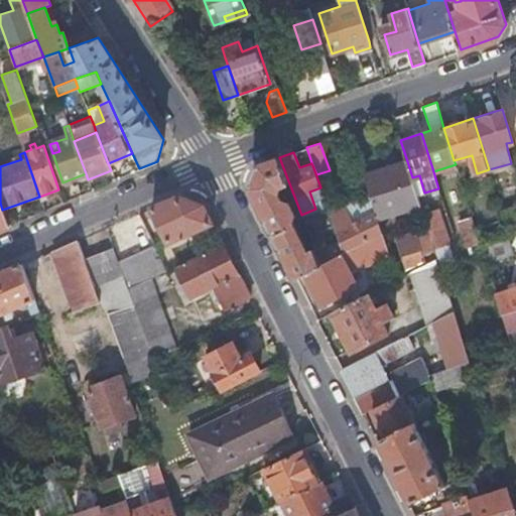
[(296,276),(304,272),(320,263),(314,247),(309,234),(302,237),(294,221),(296,220),(295,215),(289,200),(285,197),(283,198),(280,192),(281,186),(289,183),(279,157),(261,163),(251,186),(296,276)]
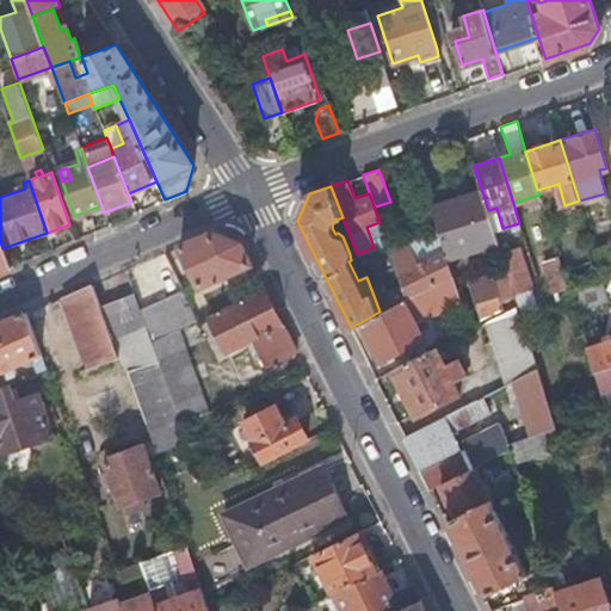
[(482,191),(431,207),(438,229),(445,251),(448,258),(498,242),(494,230),(488,210),(482,191)]
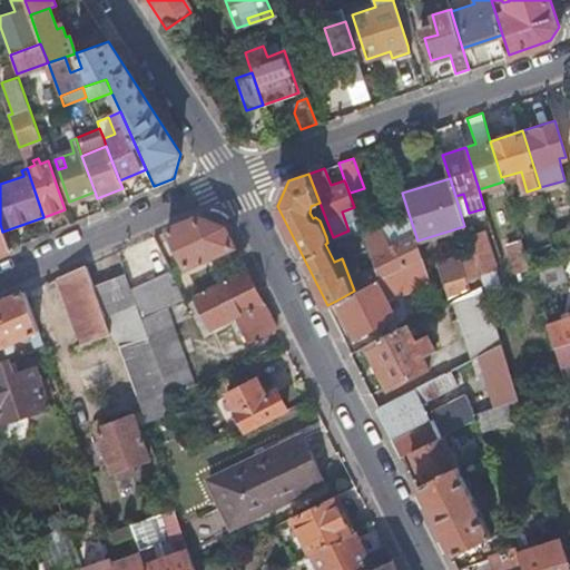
[(564,180),(540,187),(542,193),(567,185),(564,180)]
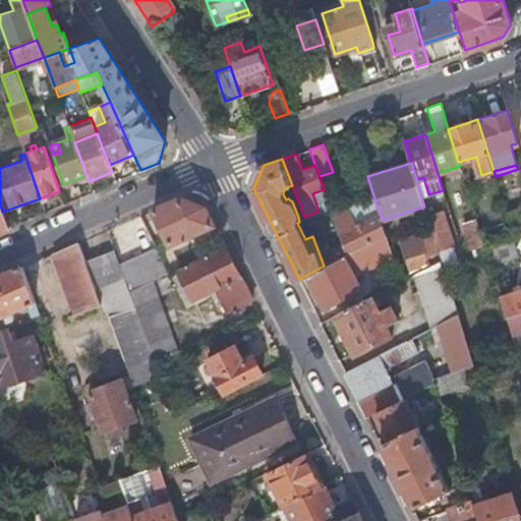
[(421,196),(428,194),(423,177),(416,179),(421,196)]
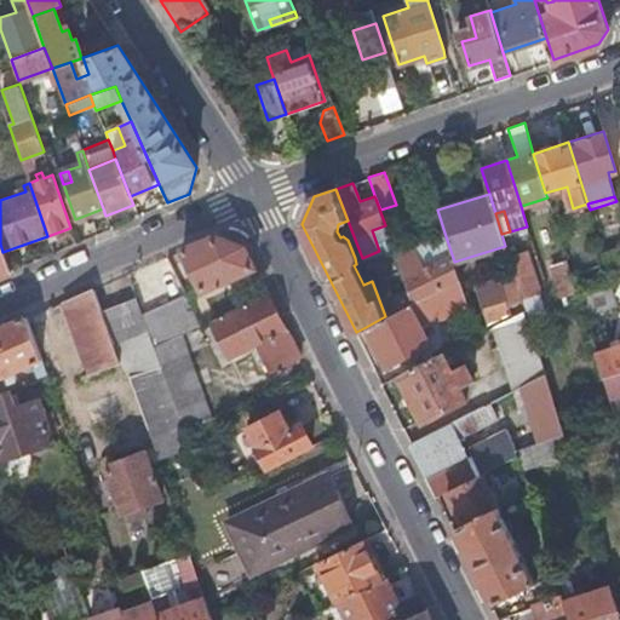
[(452,254),(445,233),(411,250),(419,271),(452,254)]
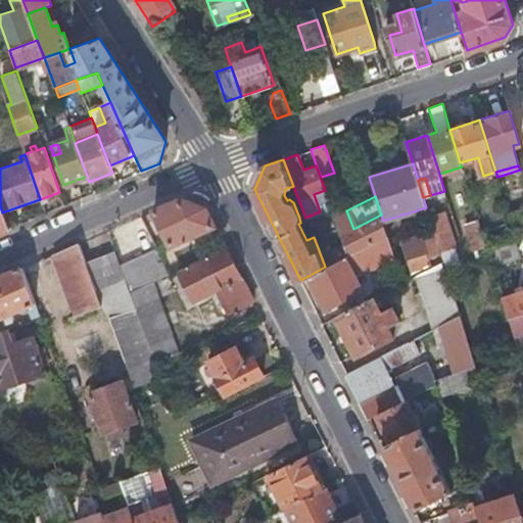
[(181,198),(151,210),(170,243),(171,245),(215,226),(206,208),(181,198)]
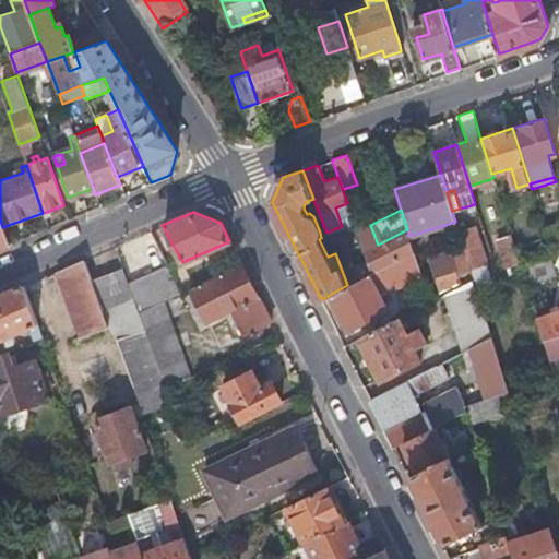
[(558,226),(558,222),(543,226),(548,245),(558,240),(558,226)]
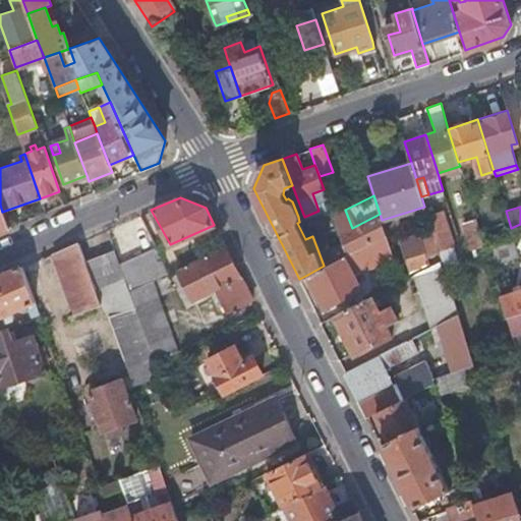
[(443,209),(426,213),(438,249),(453,244),(443,209)]
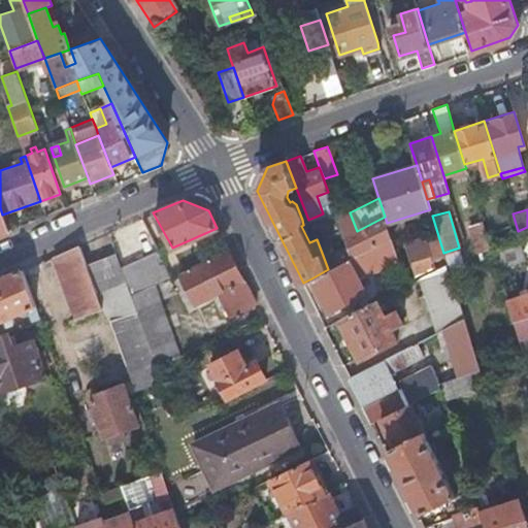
[(391,236),(387,223),(385,217),(357,231),(350,212),(336,217),(345,242),(351,257),(391,236)]
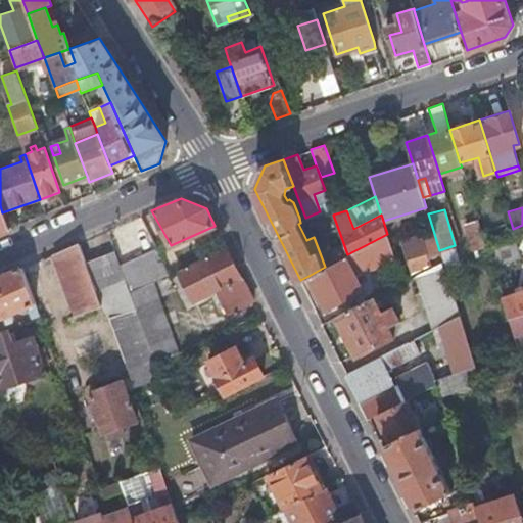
[(472,249),(485,245),(483,239),(480,229),(477,218),(464,221),(472,249)]
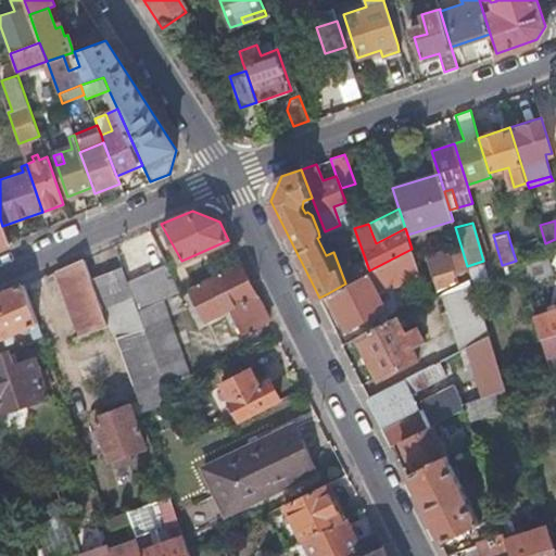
[(450,255),(459,252),(457,244),(447,248),(450,255)]
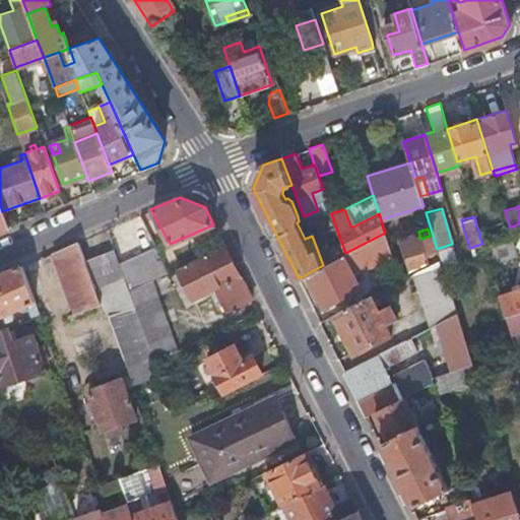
[(435,252),(430,236),(420,239),(418,232),(397,239),(408,271),(428,261),(426,256),(435,252)]
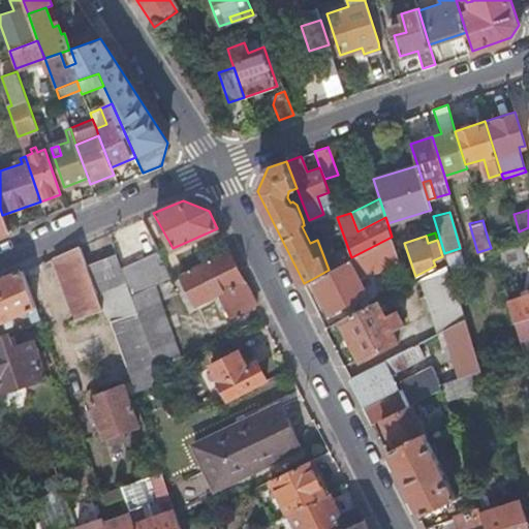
[(399,259),(392,237),(351,257),(329,270),(312,279),(329,311),(367,292),(353,269),(363,265),(368,275),(399,259)]
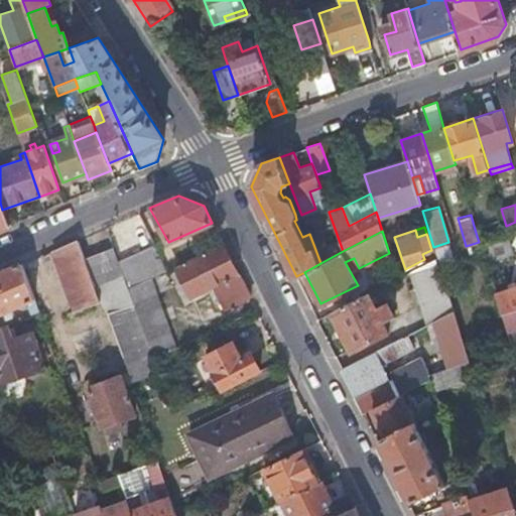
[(314,247),(320,263),(343,251),(338,237),(314,247)]
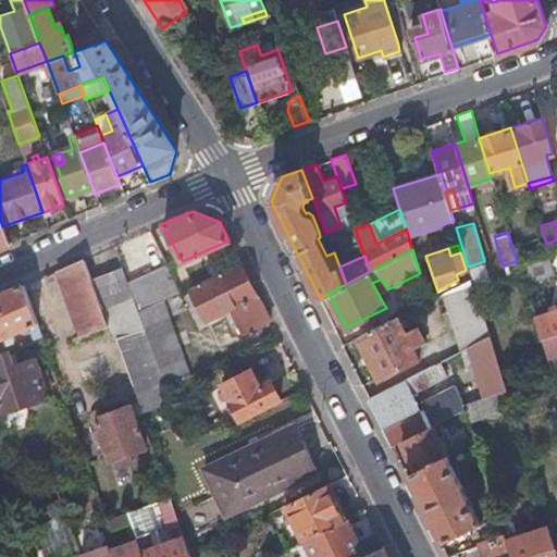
[(518,265),(523,283),(556,273),(549,256),(518,265)]
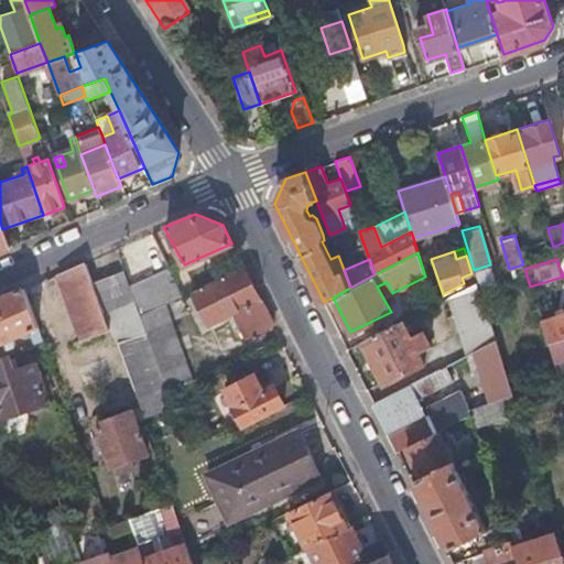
[(78,338),(108,328),(91,282),(85,261),(56,273),(78,338)]
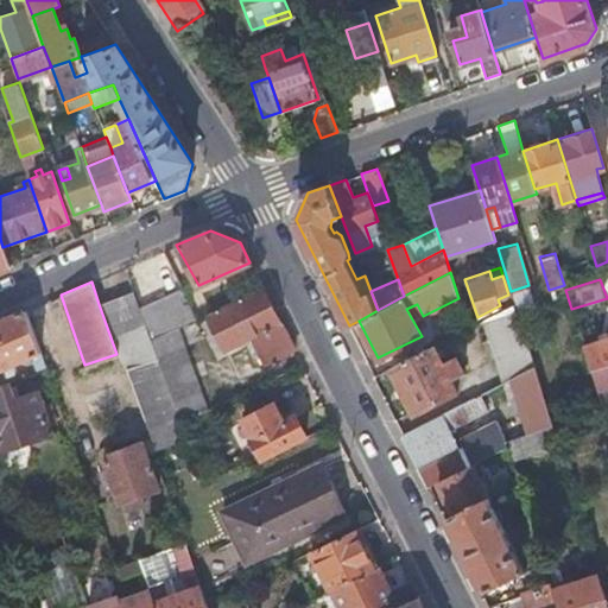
[(293,350),(261,286),(238,298),(206,314),(225,349),(251,336),(265,363),(293,350)]
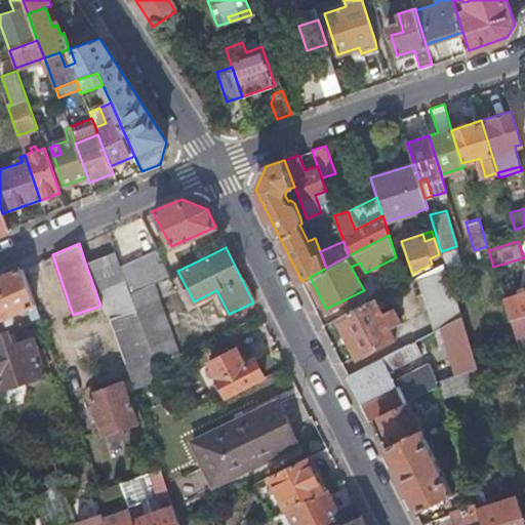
[(158,249),(120,266),(130,294),(153,283),(169,275),(158,249)]
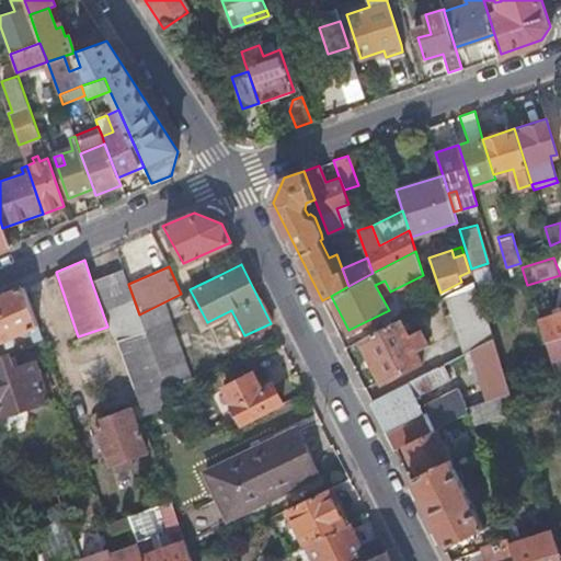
[(144,415),(153,412),(172,405),(165,389),(139,315),(128,284),(122,268),(91,281),(107,327),(107,328),(110,327),(116,340),(144,415)]
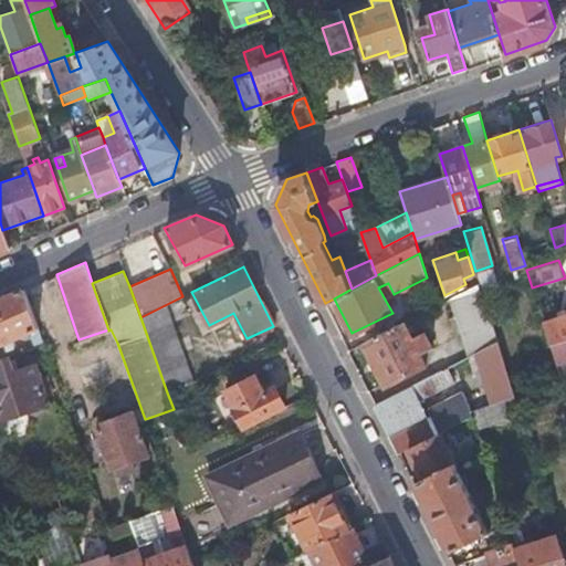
[(496,339),(479,281),(449,296),(467,356),(477,350),(496,339)]
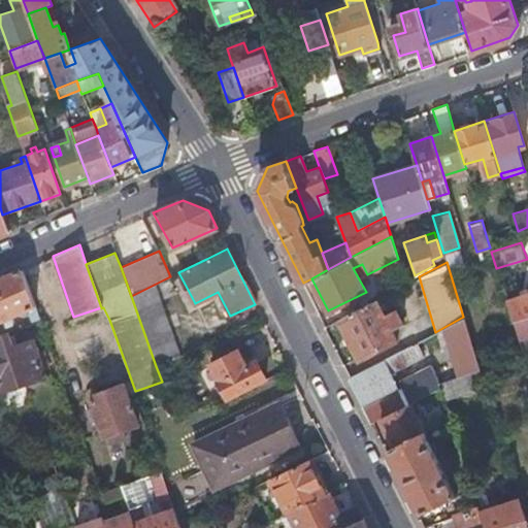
[(21,269),(0,278),(0,320),(3,319),(6,325),(13,323),(12,322),(18,320),(15,314),(34,306),(21,269)]
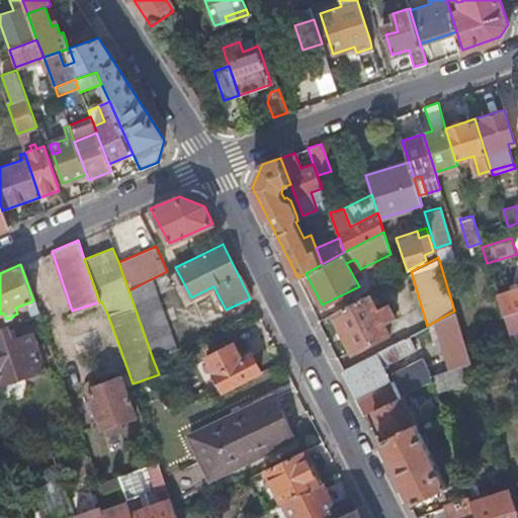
[(128,290),(153,359),(175,349),(151,279),(128,290)]
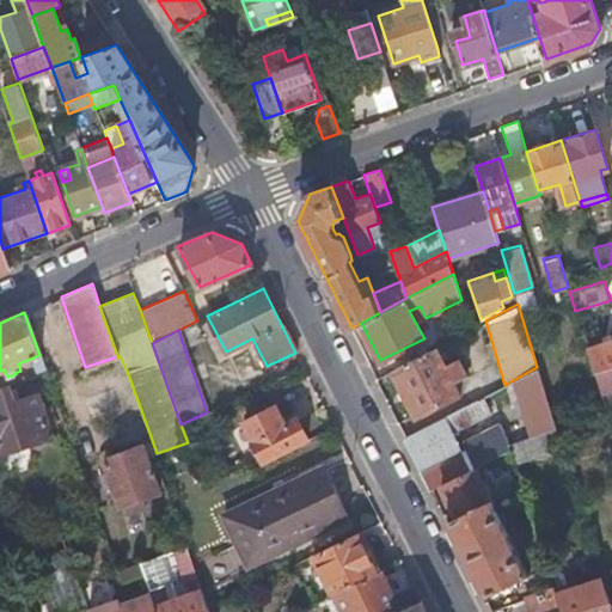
[(611,340),(587,348),(600,392),(611,387),(611,340)]
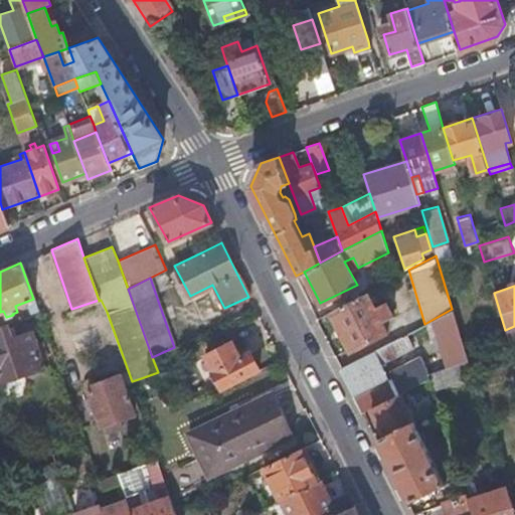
[(374,306),(367,291),(331,310),(351,350),(387,332),(382,321),(392,316),(385,301),(374,306)]
